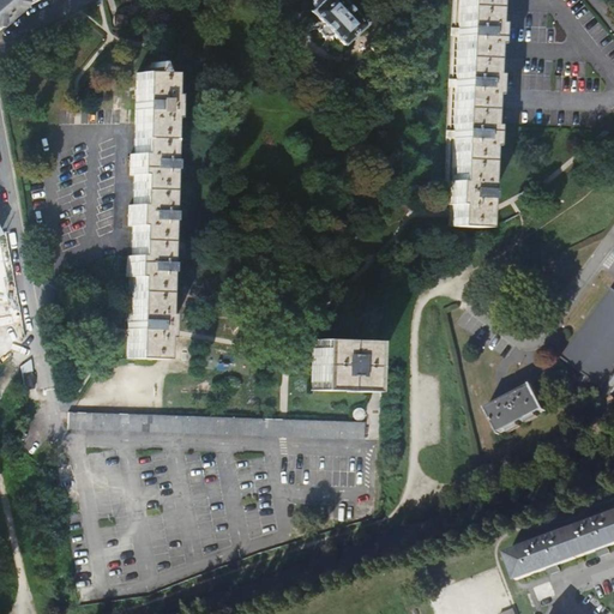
[(42,0),(0,0),(0,31),(5,28),(1,25),(10,18),(23,6),(25,10),(26,8),(42,0)]
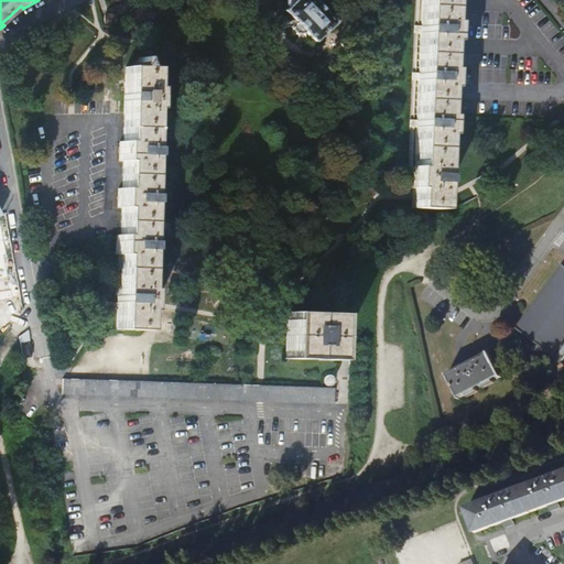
[(296,0),(296,1),(286,9),(296,19),(294,28),(301,34),(310,32),(318,41),(338,22),(316,0),(296,0)]
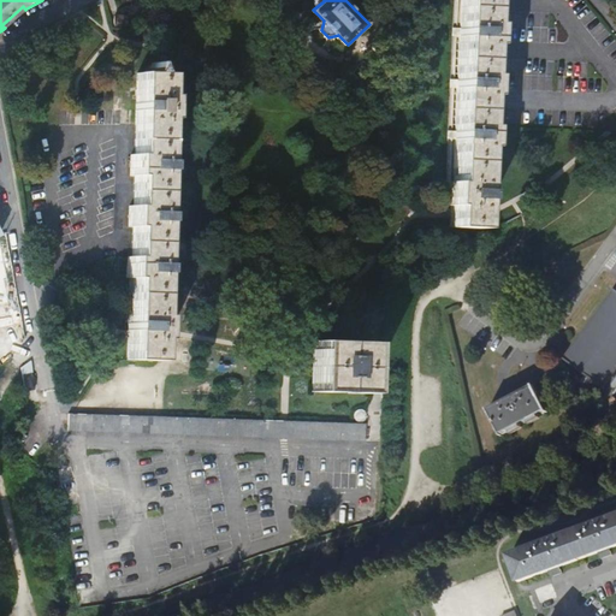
[(490,0),(461,0),(460,22),(457,78),(455,141),(452,182),(449,182),(449,200),(448,206),(451,206),(450,227),(480,229),(484,147),(487,147),(489,125),(485,125),(486,96),(491,96),(492,75),(487,75),(489,45),(493,45),(495,23),(490,23),(490,0)]
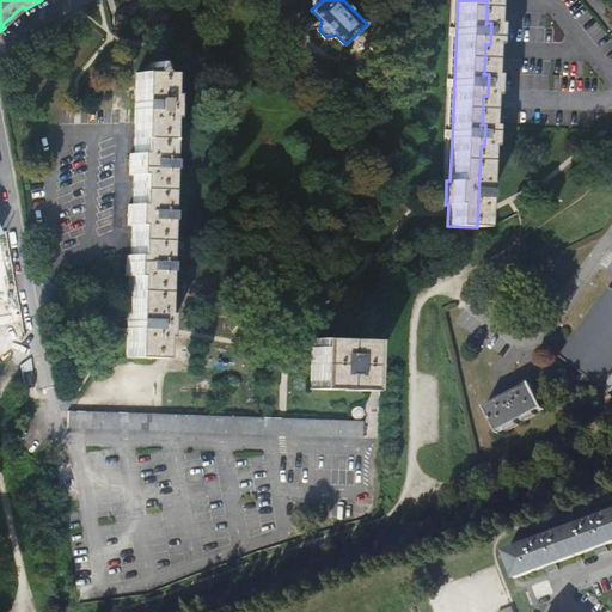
[(79,17),(65,24),(67,30),(85,22),(83,14),(79,17)]
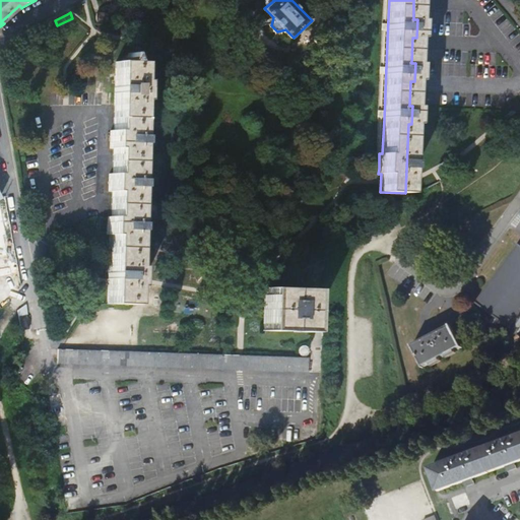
[(45,25),(50,37),(60,31),(57,25),(55,20),(45,25)]
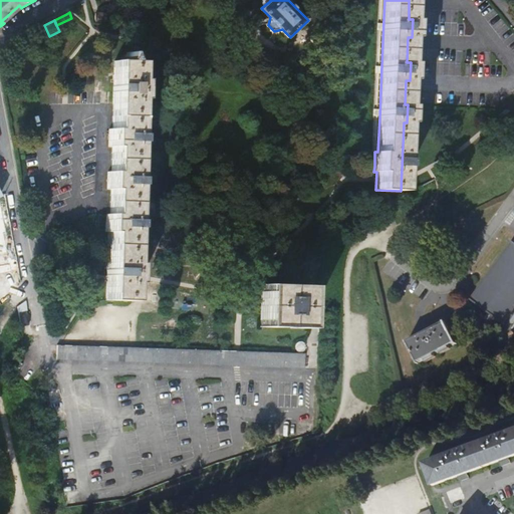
[(108,277),(107,301),(132,302),(132,284),(135,284),(135,278),(136,264),(132,264),(134,222),(136,179),(137,136),(139,101),(143,101),(143,85),(143,80),(140,80),(140,62),(132,62),(129,53),(125,62),(116,62),(114,130),(110,131),(110,149),(112,149),(112,174),(109,174),(108,191),(111,192),(110,216),(107,216),(106,233),(109,234),(108,277)]
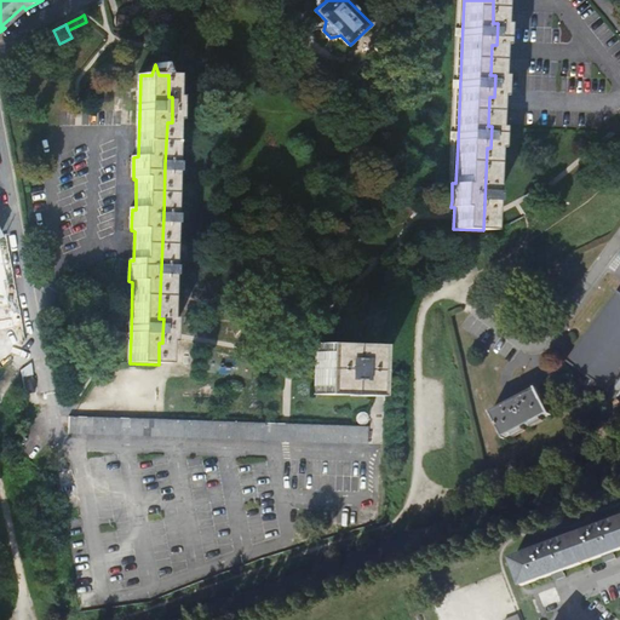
[(619,292),(619,291),(568,362),(595,382),(585,395),(587,408),(603,388),(609,392),(619,377),(619,292)]
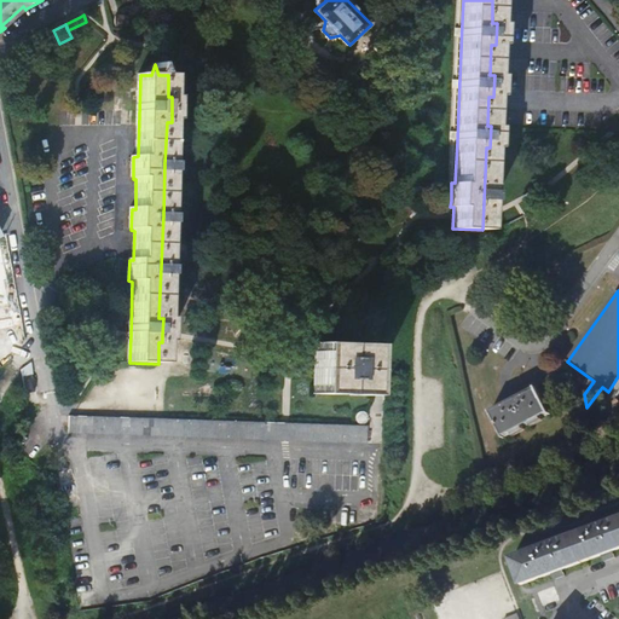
[(313,370),(313,394),(368,395),(369,343),(314,342),(313,370)]
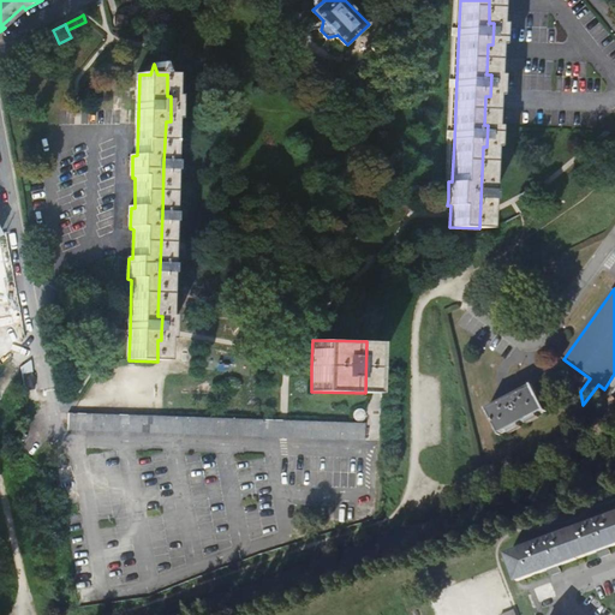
[(23,371),(27,388),(37,386),(37,380),(35,374),(33,370),(23,371)]
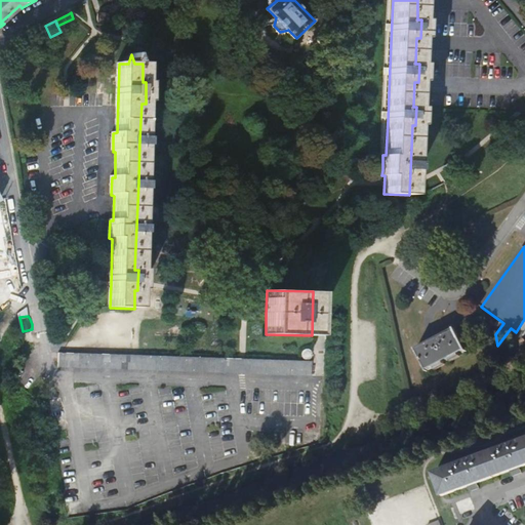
[(417,350),(430,372),(469,352),(456,329),(417,350)]
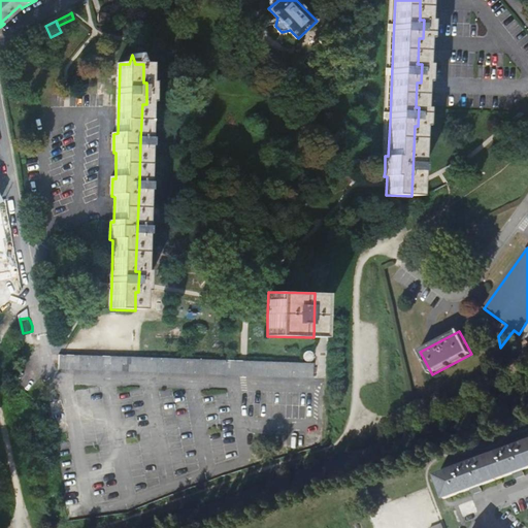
[(59,355),(59,369),(312,378),(314,364),(59,355)]
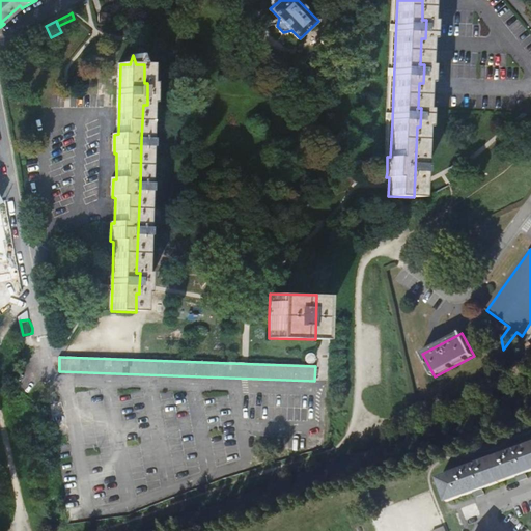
[(530,445),(485,463),(441,480),(449,502),(530,469),(530,445)]
